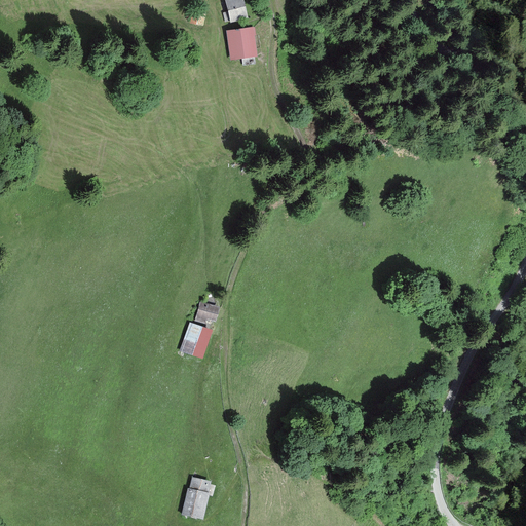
[(240,0),(223,0),(229,23),(247,19),(240,0)]
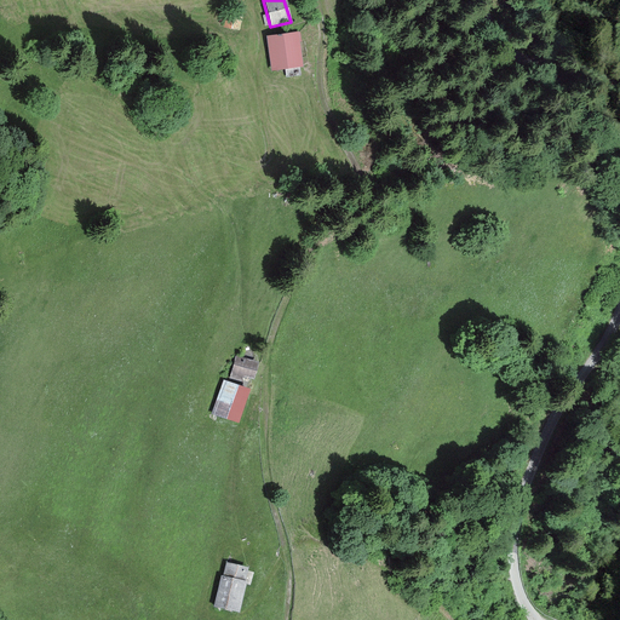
[(242,15),(225,12),(223,28),(239,32),(242,15)]
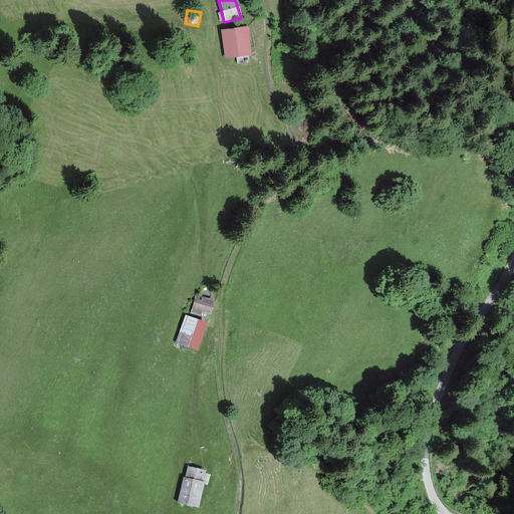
[(245,26),(220,30),(224,59),(250,55),(245,26)]
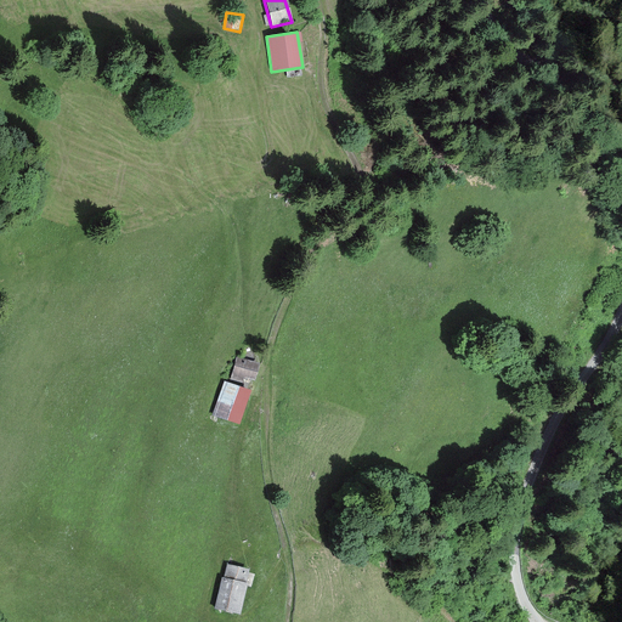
[(236,357),(230,379),(243,383),(244,378),(253,380),(258,363),(236,357)]
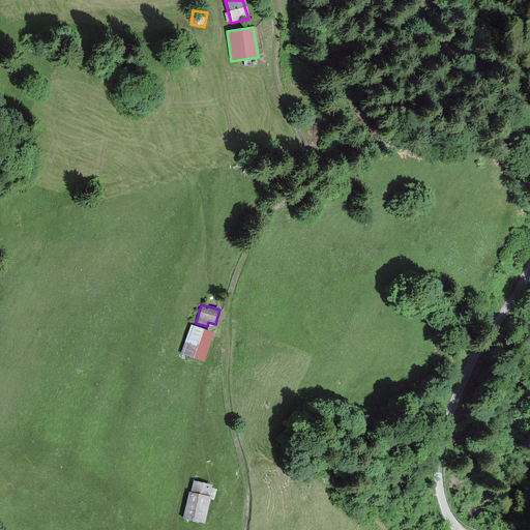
[(212,332),(189,325),(179,355),(202,362),(212,332)]
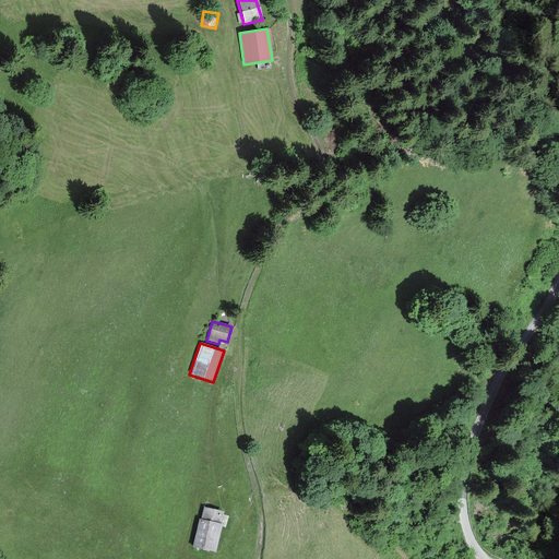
[(223,512),(203,508),(201,520),(198,519),(191,547),(214,552),(221,524),(219,524),(223,512)]
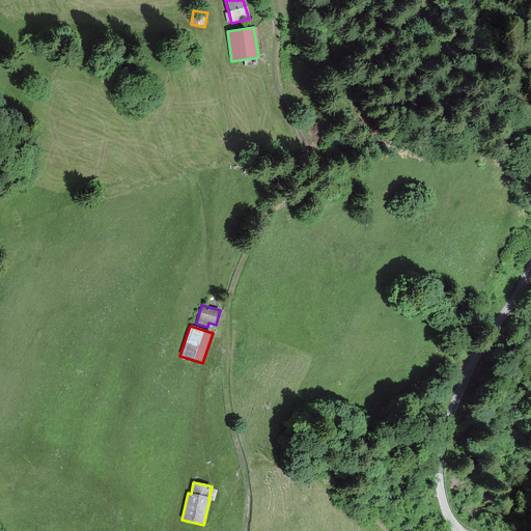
All buildings are outlined.
